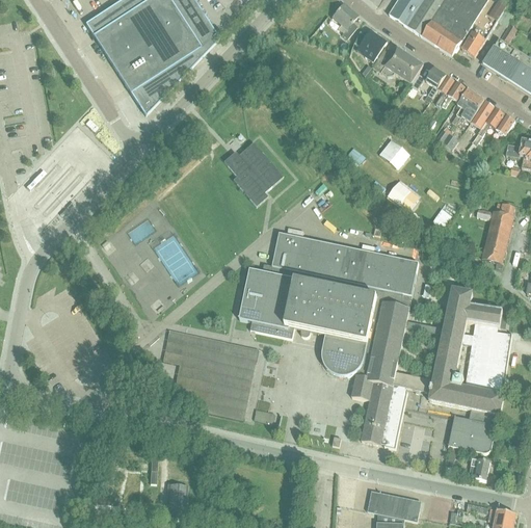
[(117,0),(84,22),(126,85),(129,91),(129,93),(130,91),(144,114),(218,37),(218,36),(216,34),(193,0),(117,0)]
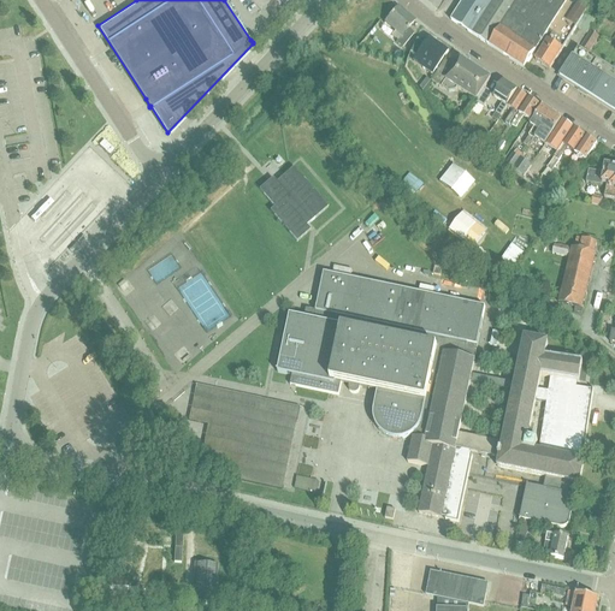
[(460,0),(450,16),(473,31),(492,0),(460,0)]
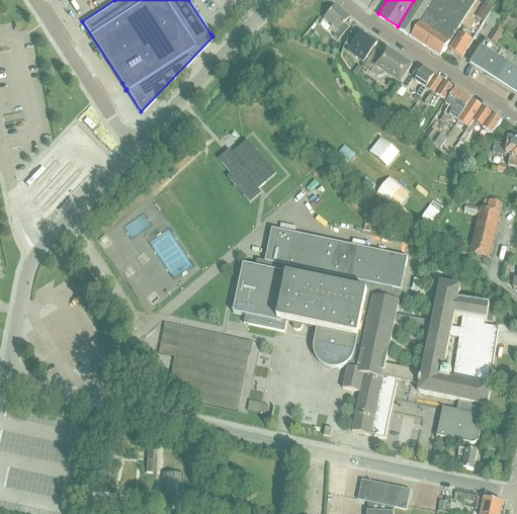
[(414,0),(398,26),(412,35),(421,21),(434,0),(414,0)]
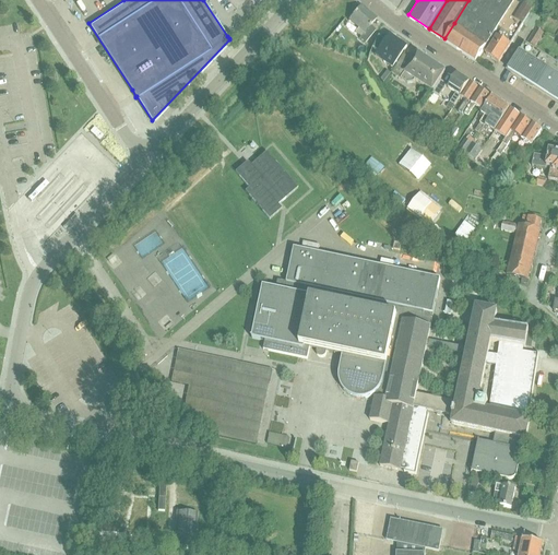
[(469,0),(454,23),(484,44),(497,23),(511,0),(469,0)]
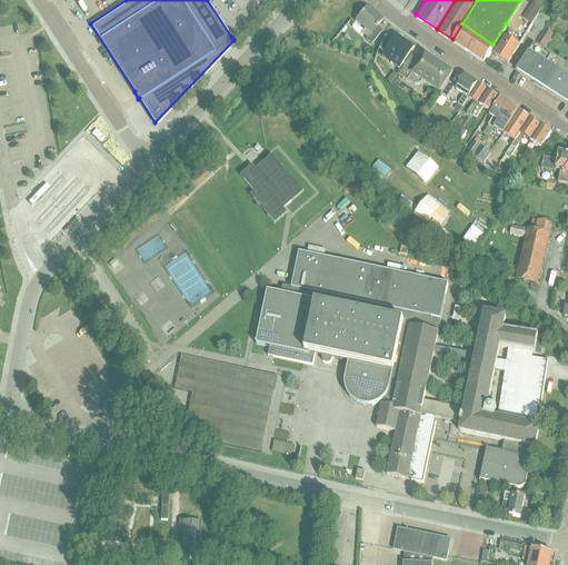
[(510,26),(494,51),(507,60),(528,26),(544,1),(541,0),(520,0),(506,23),(510,26)]
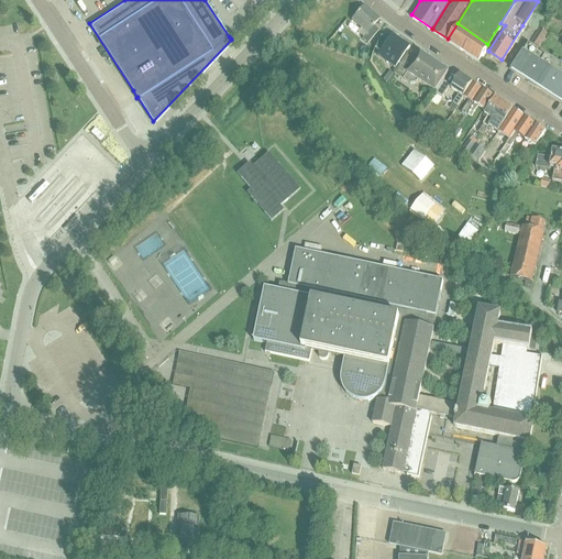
[(356,29),(361,33),(360,34),(366,40),(377,26),(371,22),(377,14),(362,2),(351,15),(360,23),(356,29)]
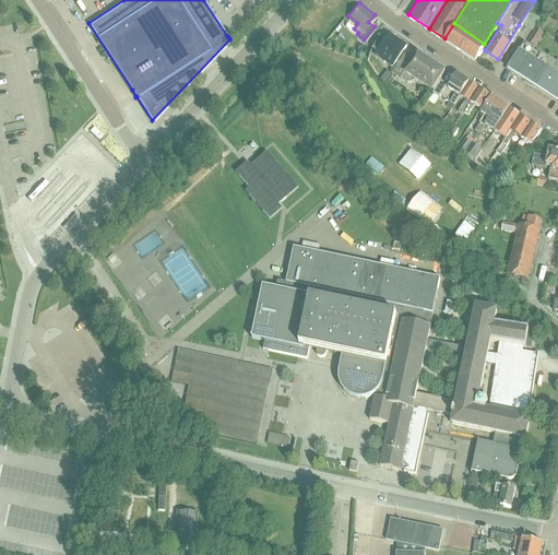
[(525,36),(534,42),(543,27),(535,22),(525,36)]
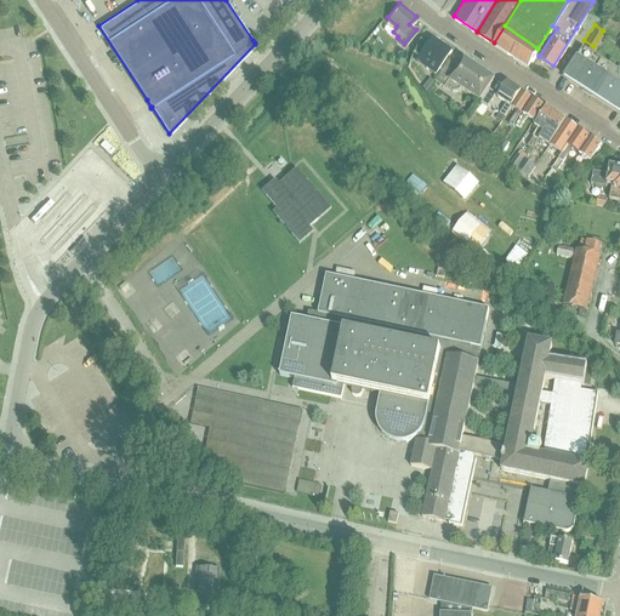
[(505,26),(494,43),(527,64),(538,49),(505,26)]
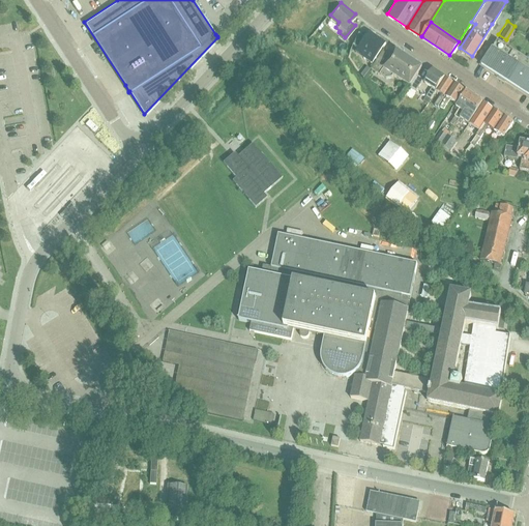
[(356,29),(351,41),(356,46),(356,47),(364,52),(362,55),(371,61),(384,40),(368,29),(363,34),(356,29)]
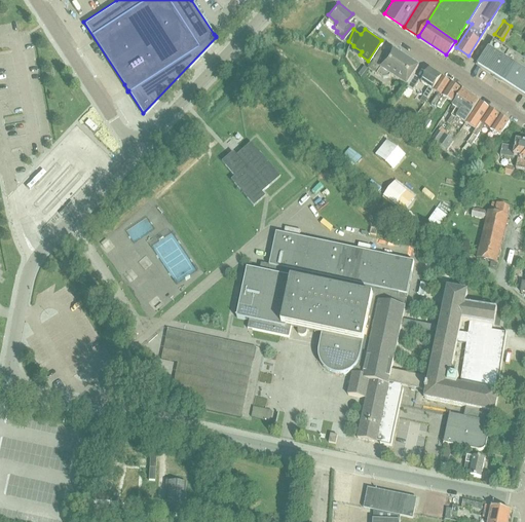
[(501,77),(517,52),(492,36),(477,61),(501,77)]
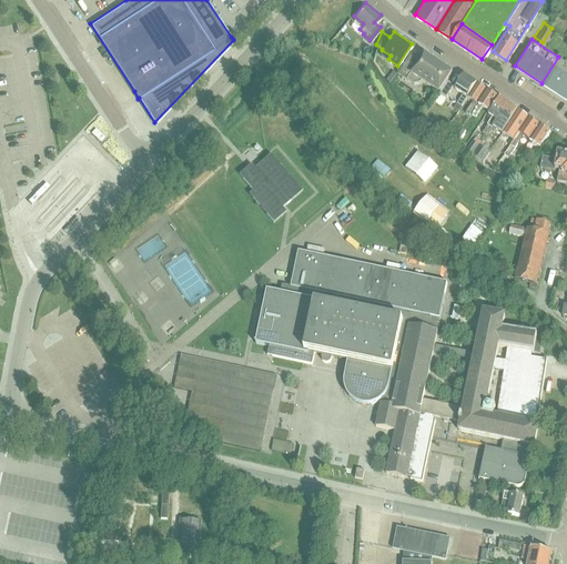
[(438,89),(445,77),(452,68),(424,50),(418,58),(409,52),(397,71),(413,81),(419,80),(421,78),(438,89)]
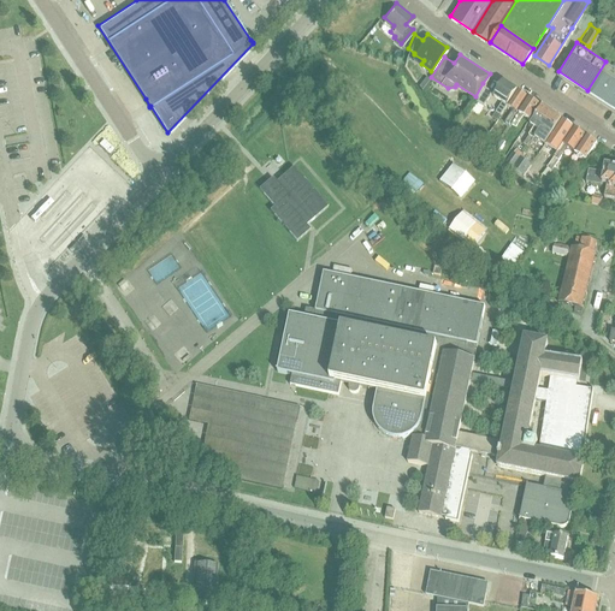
[(534,58),(530,65),(539,71),(543,64),(534,58)]
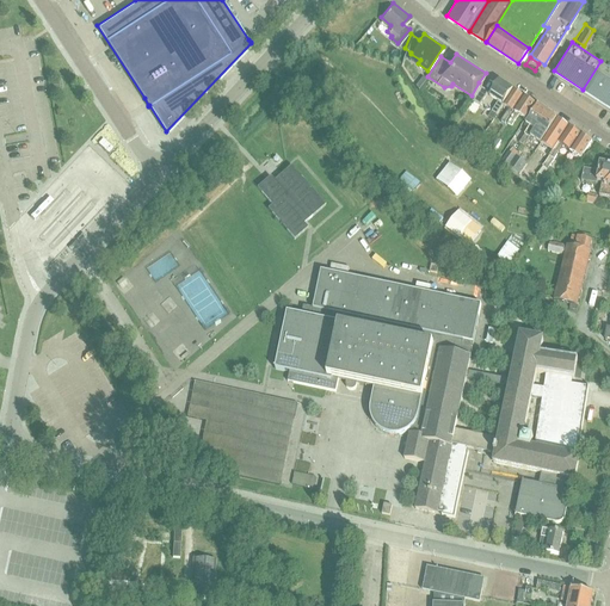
[(609,66),(601,61),(583,90),(609,106),(609,66)]
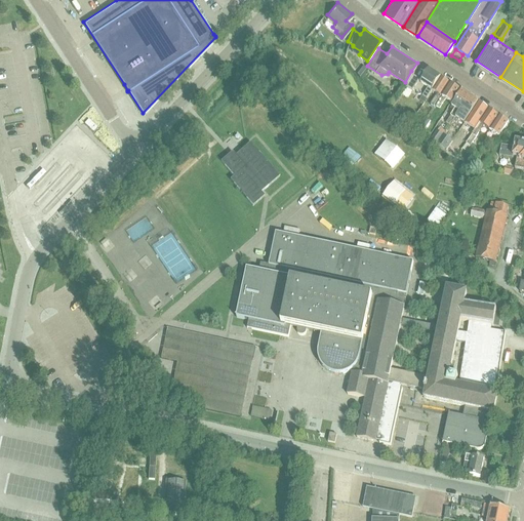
[(357,70),(356,71),(358,73),(359,73),(365,65),(362,63),(357,70)]
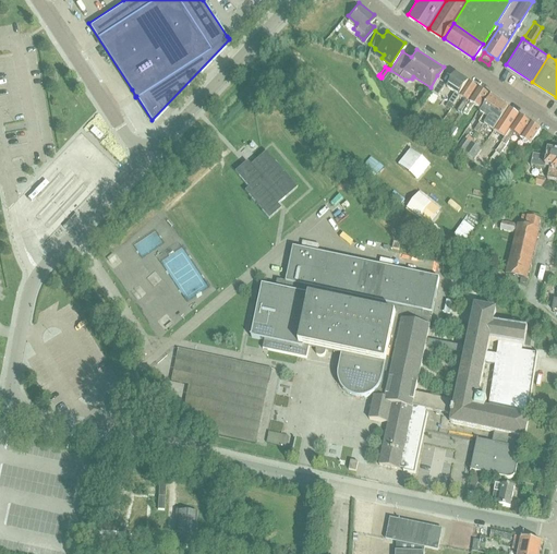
[(458,92),(468,79),(455,70),(446,84),(453,89),(447,98),(452,101),(458,92)]
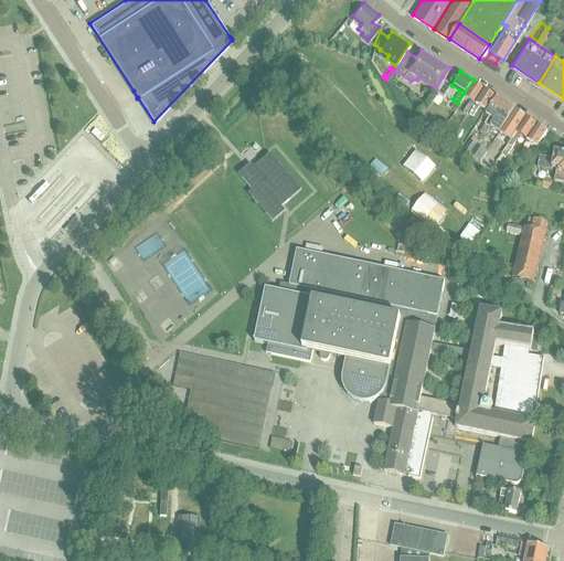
[(450,82),(443,76),(436,88),(443,93),(450,82)]
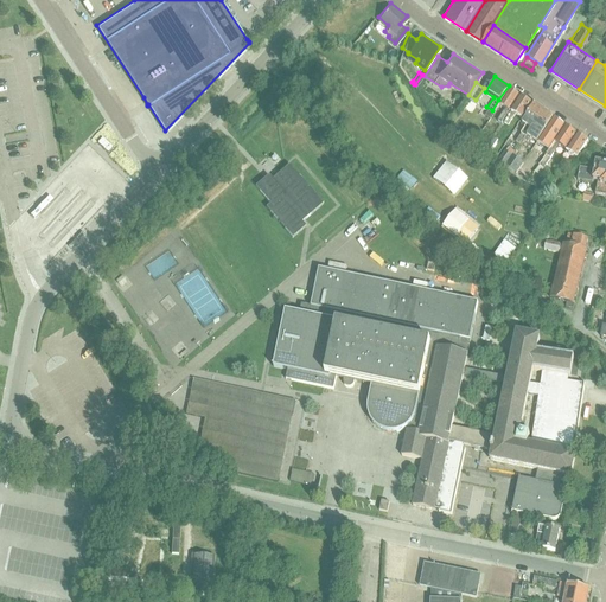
[(509,85),(498,100),(505,104),(503,107),(497,116),(501,119),(518,91),(509,85)]
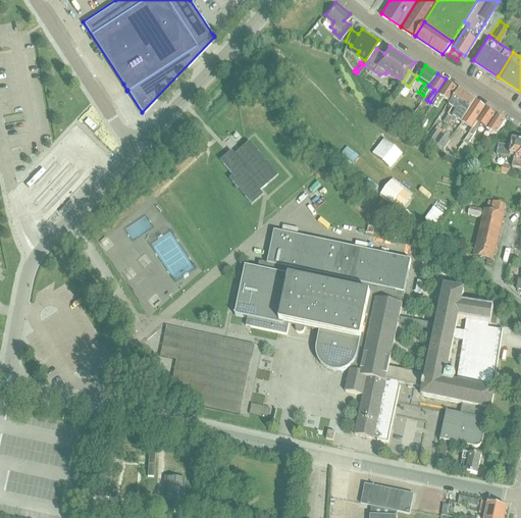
[(447,81),(432,103),(436,105),(443,96),(447,99),(456,86),(447,81)]
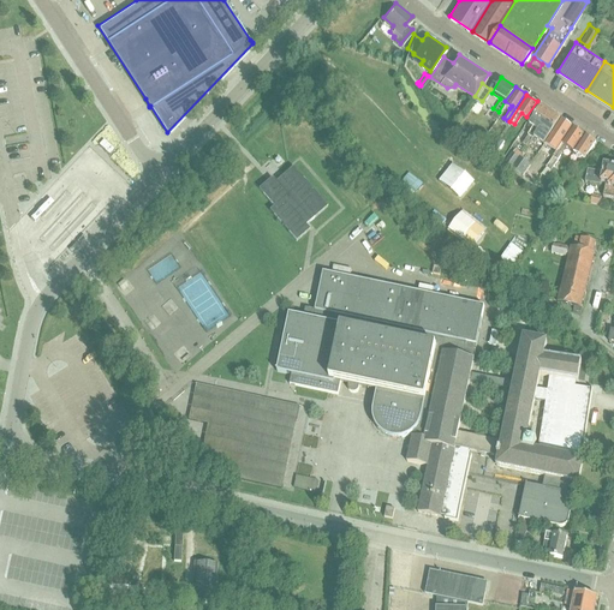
[(528,141),(530,138),(549,109),(540,102),(528,120),(532,124),(522,139),(525,142),(526,139),(528,141)]
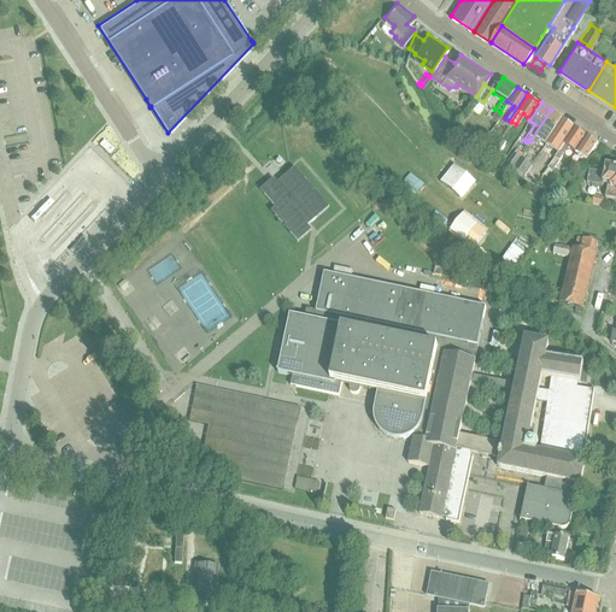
[(562,116),(551,110),(532,139),(535,141),(538,137),(544,142),(551,131),(551,133),(562,116)]
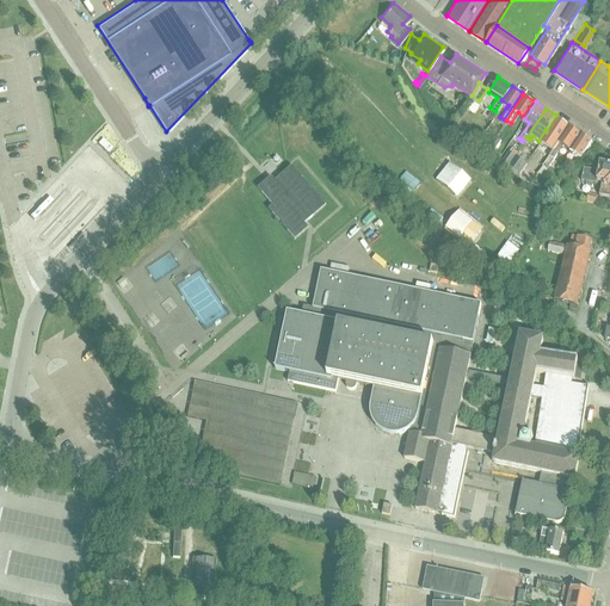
[(546,130),(538,141),(550,148),(568,123),(556,115),(546,131),(546,130)]
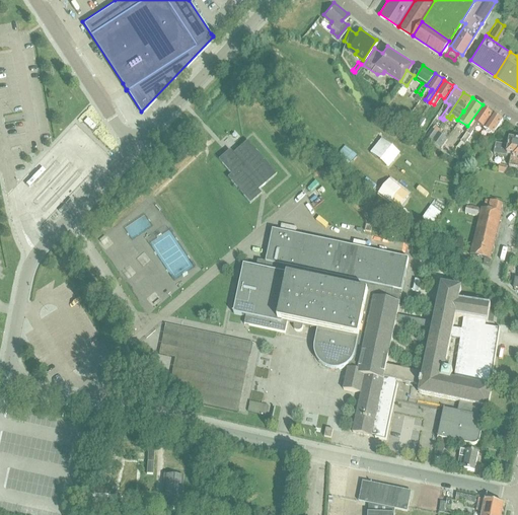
[(484,125),(493,112),(483,104),(467,126),(459,138),(463,141),(474,124),(476,120),(484,125)]
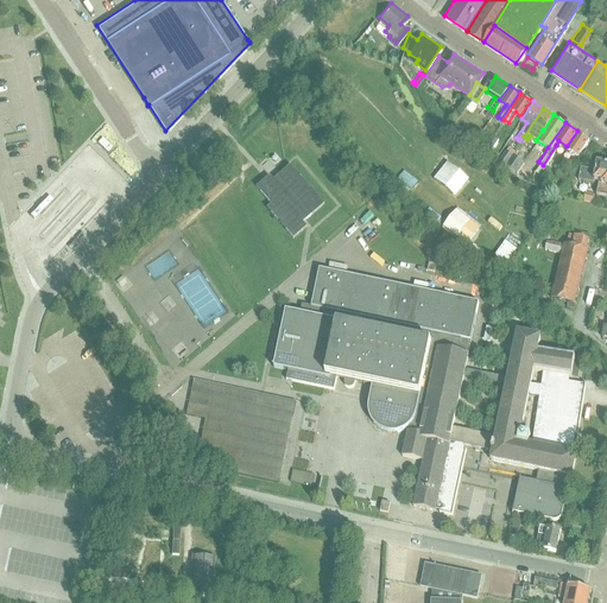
[(577,131),(567,146),(566,146),(576,153),(587,137),(577,131)]
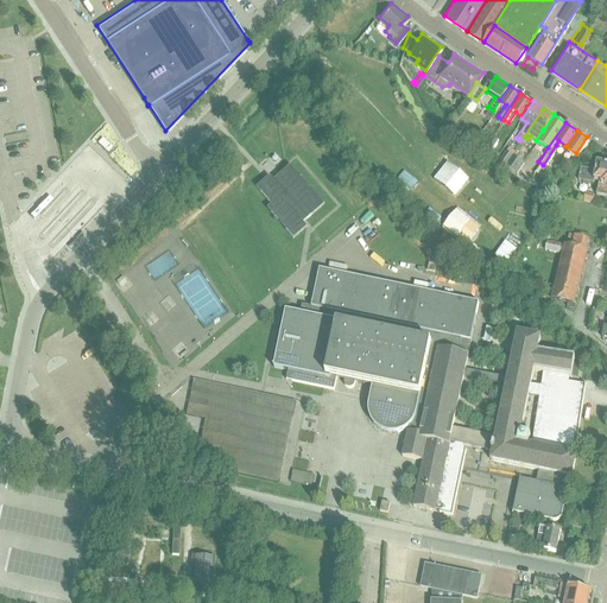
[(101,134),(96,140),(107,150),(112,145),(101,134)]
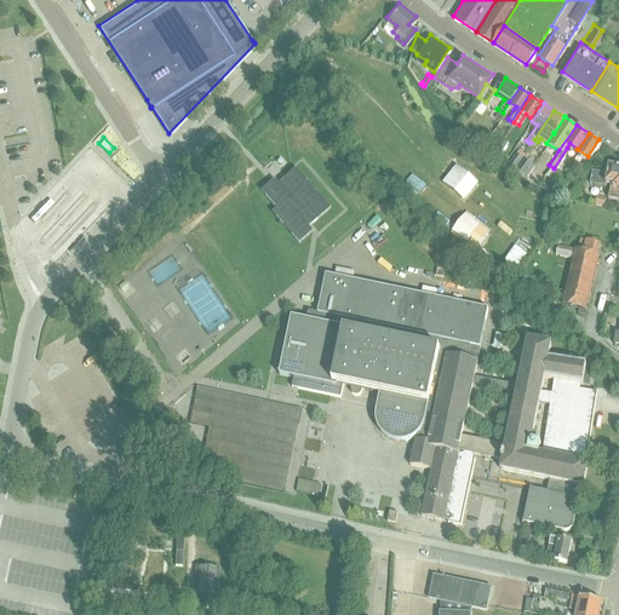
[(508,153),(502,149),(508,141),(503,138),(494,151),(498,154),(499,153),(505,156),(508,153)]
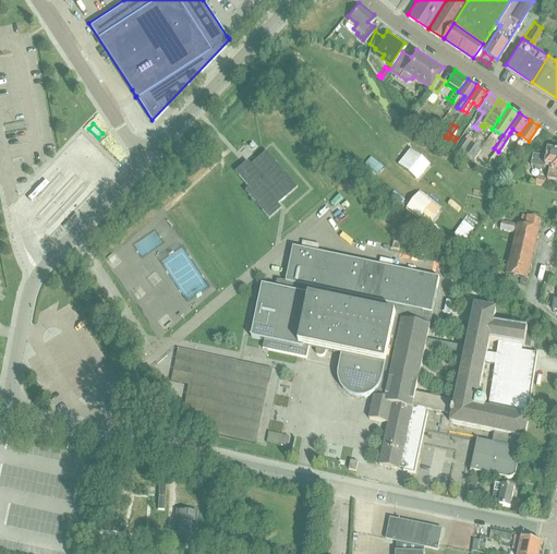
[(412,167),(422,155),(421,156),(427,148),(409,133),(406,137),(389,125),(379,139),(390,147),(382,158),(388,166),(392,161),(403,170),(409,164),(412,167)]
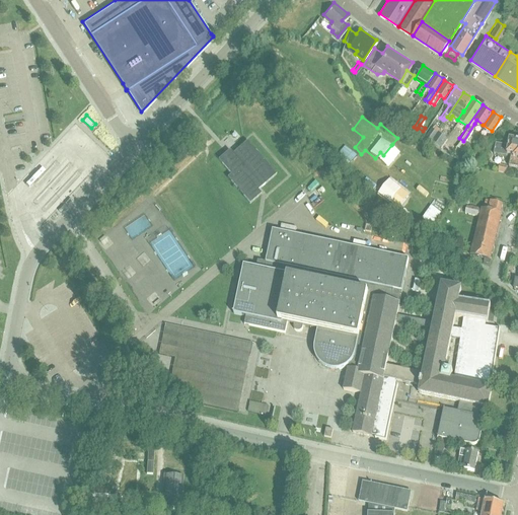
[(431,138),(437,130),(431,126),(425,135),(431,138)]
